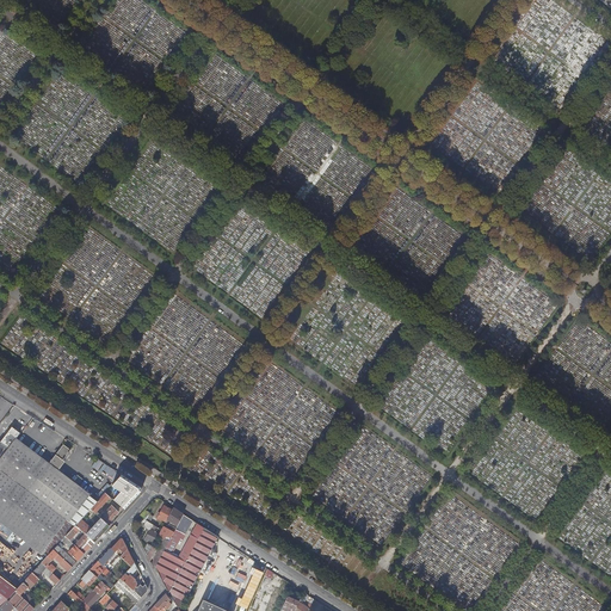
[(185,48),(187,50),(196,39),(192,37),(185,48)]
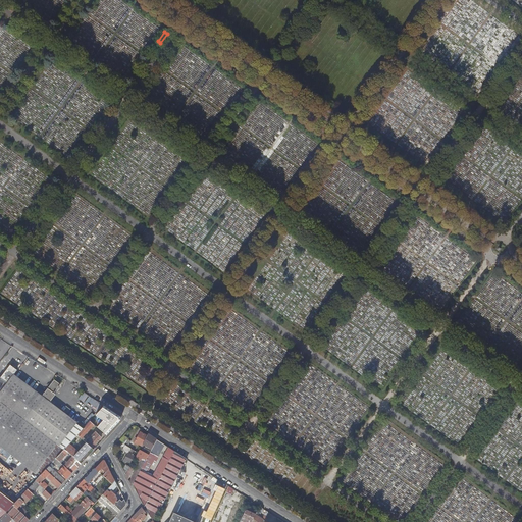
[(0,441),(17,455),(38,470),(51,453),(57,445),(59,447),(65,437),(71,442),(73,439),(77,435),(82,430),(74,425),(63,417),(48,406),(49,404),(54,398),(56,396),(54,394),(60,385),(54,381),(46,392),(42,398),(40,400),(11,378),(13,376),(17,370),(10,365),(6,370),(1,378),(0,378),(0,377),(0,441)]
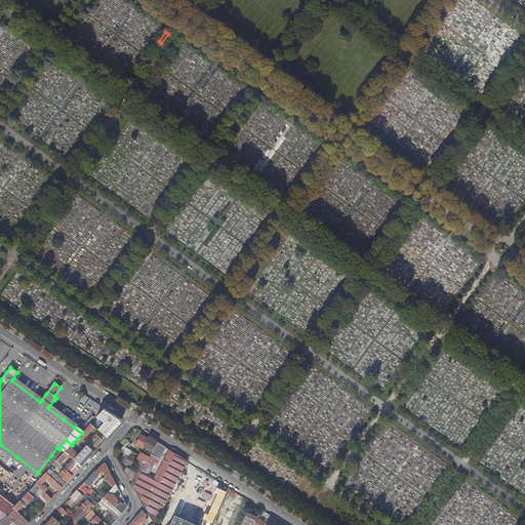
[(26,388),(13,378),(11,380),(40,402),(42,400),(26,388)]
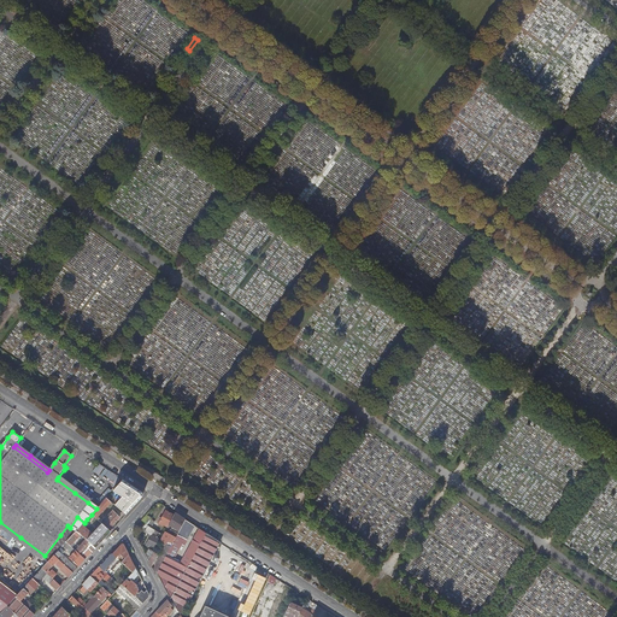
[(99,464),(94,471),(99,475),(105,468),(99,464)]
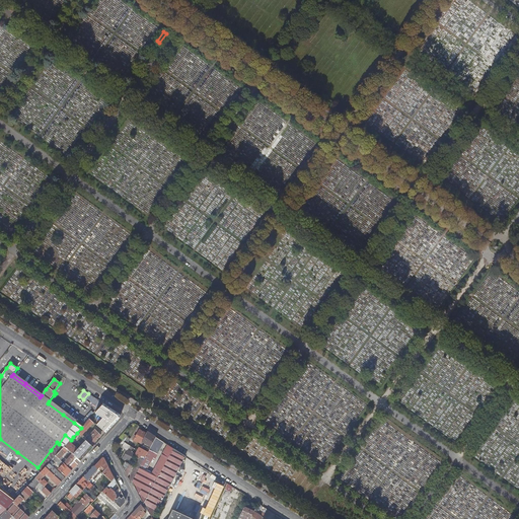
[(63,415),(74,423),(76,422),(63,412),(49,401),(48,403),(63,415)]
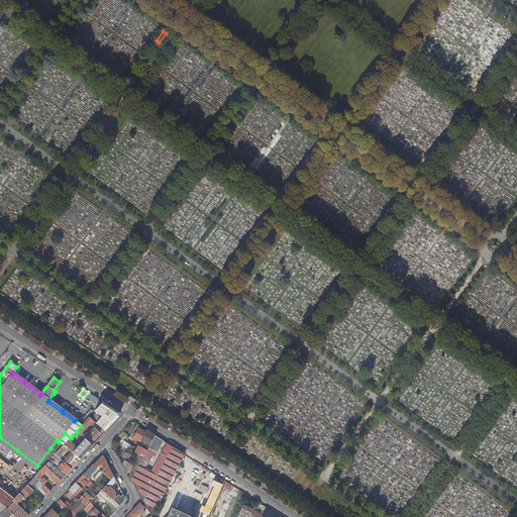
[(77,431),(93,445),(95,444),(93,442),(101,434),(95,427),(93,429),(94,431),(90,435),(89,434),(87,436),(89,437),(88,438),(83,433),(92,422),(94,424),(95,423),(89,418),(83,425),(81,426),(77,431)]
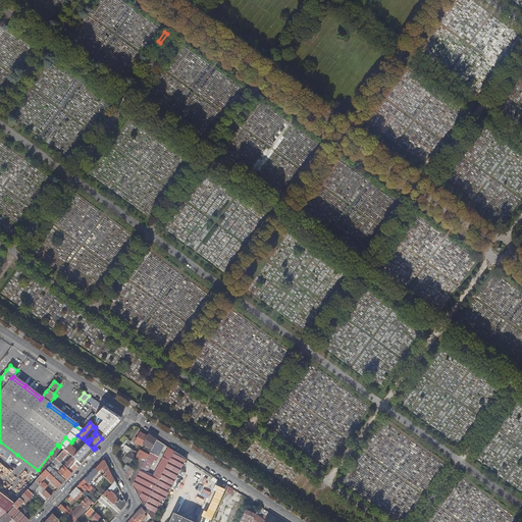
[(142,447),(145,439),(147,436),(141,432),(134,444),(138,446),(138,445),(142,447)]
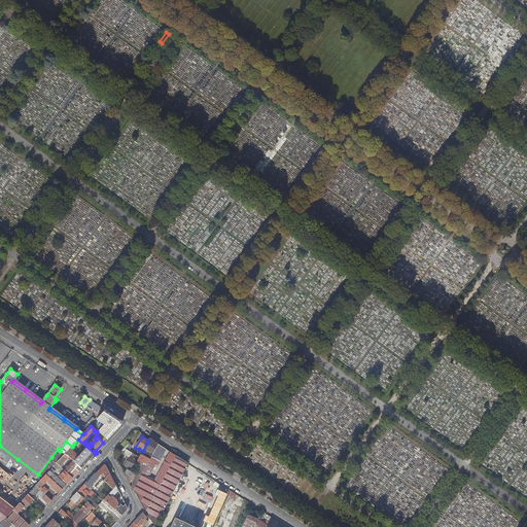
[(154,452),(159,445),(149,438),(148,441),(146,444),(152,447),(150,450),(154,452)]
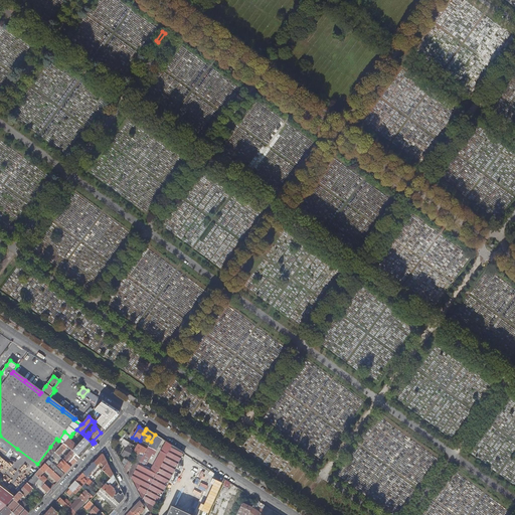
[(77,456),(79,458),(93,444),(76,430),(72,434),(81,442),(77,447),(68,439),(63,444),(69,449),(71,451),(77,456)]
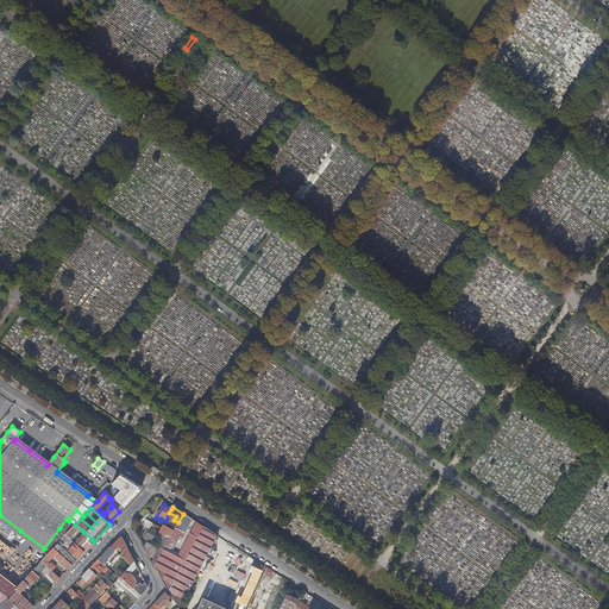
[(49,553),(54,548),(66,535),(75,525),(81,519),(83,516),(76,510),(69,521),(67,519),(60,528),(44,548),(49,553)]
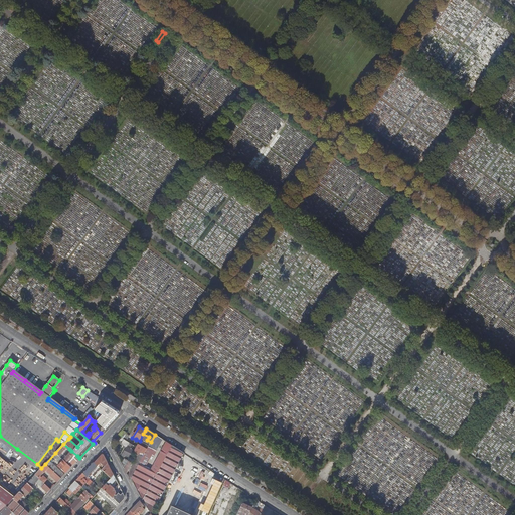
[(128,442),(130,437),(126,434),(126,435),(121,432),(118,436),(128,442)]
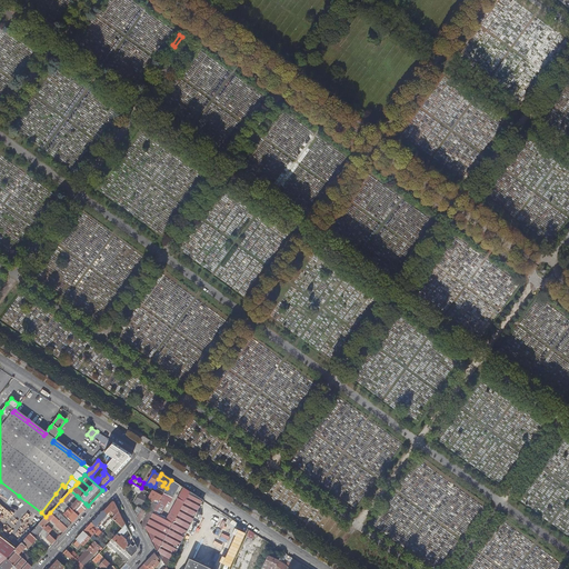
[(90,488),(80,479),(78,482),(76,485),(86,493),(90,488)]
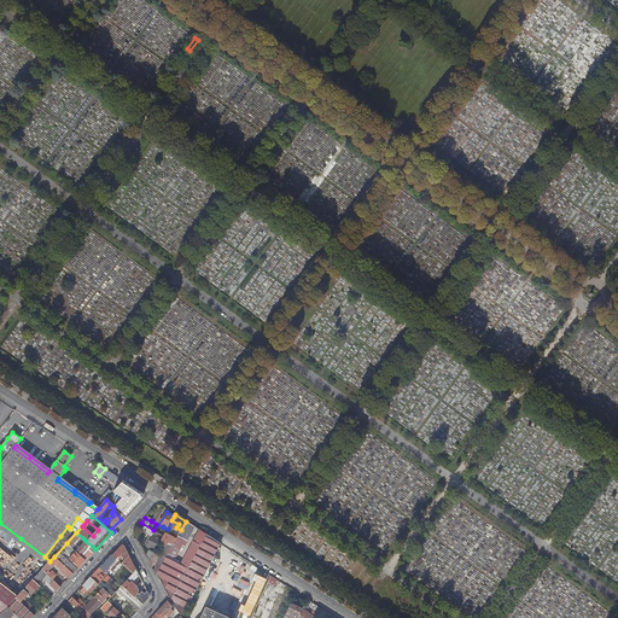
[(181,561),(184,558),(176,554),(182,543),(186,544),(196,528),(186,522),(181,530),(179,535),(172,548),(167,555),(181,563),(181,561)]
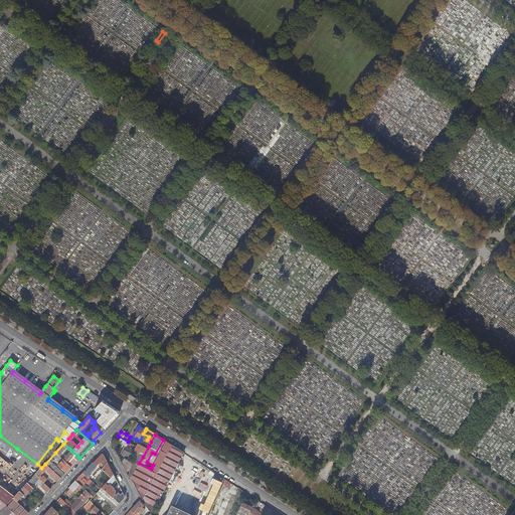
[(131,447),(132,445),(132,444),(121,438),(120,440),(122,442),(120,445),(126,448),(121,455),(124,457),(125,456),(129,458),(133,451),(130,449),(132,447),(131,447)]
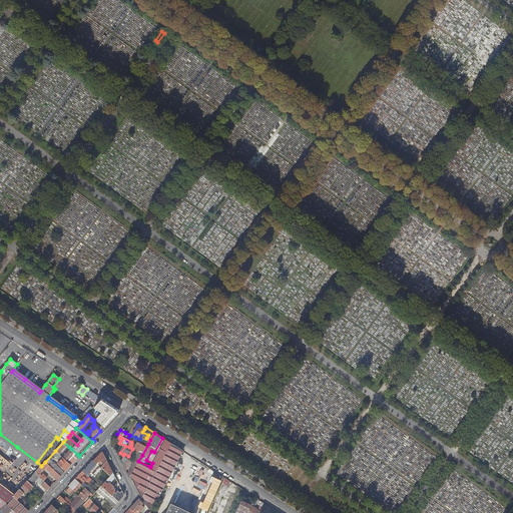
[(133,450),(138,453),(142,455),(148,444),(144,442),(142,446),(140,444),(142,440),(140,439),(140,440),(139,439),(133,450)]
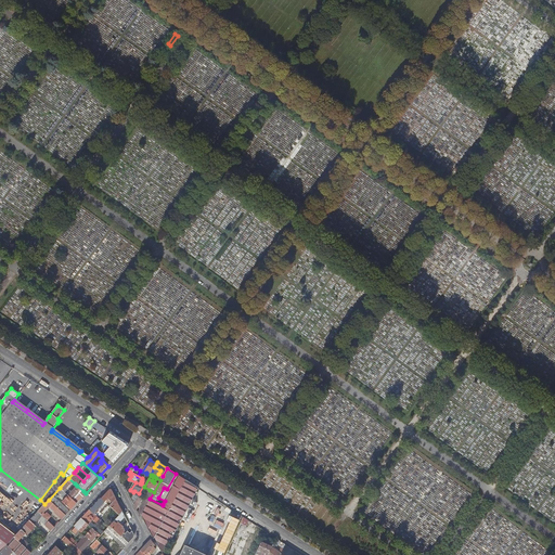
[(177,497),(185,480),(180,476),(167,500),(166,500),(165,501),(163,504),(163,505),(150,499),(141,516),(153,538),(153,539),(153,540),(160,527),(170,508),(172,504),(177,497)]
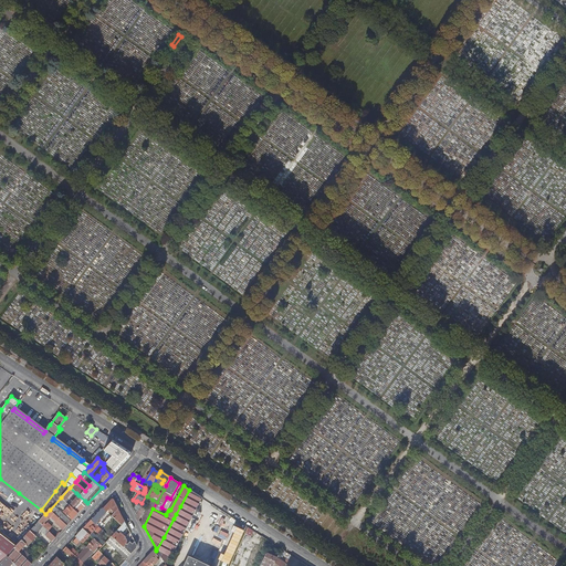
[(70,488),(61,498),(65,501),(73,493),(75,494),(76,493),(70,488)]
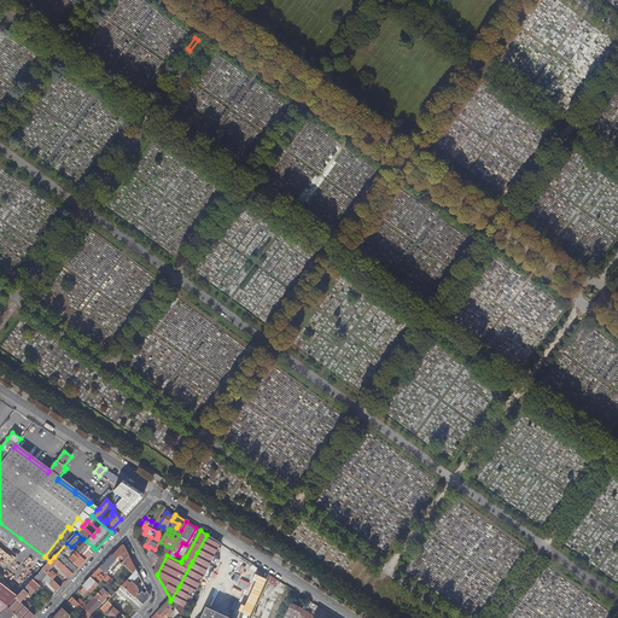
[(181,617),(182,617),(186,610),(194,595),(221,543),(207,535),(197,553),(192,561),(190,566),(179,587),(170,601),(181,617)]
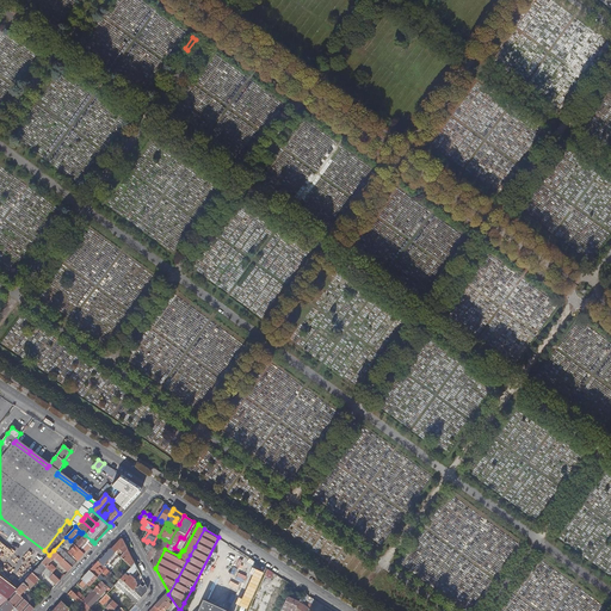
[(62,557),(73,568),(76,563),(63,551),(62,553),(60,551),(67,544),(68,547),(71,544),(73,548),(68,554),(78,562),(85,554),(75,545),(71,541),(66,537),(54,550),(59,555),(62,557)]
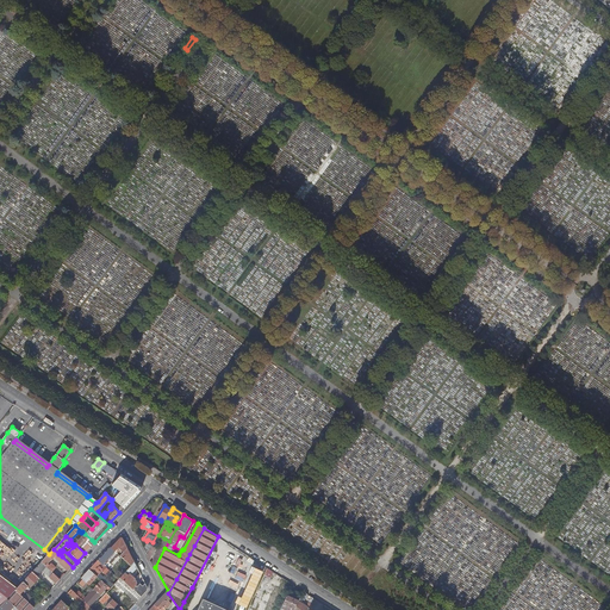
[(111,548),(119,555),(120,556),(128,549),(123,539),(120,539),(111,548)]
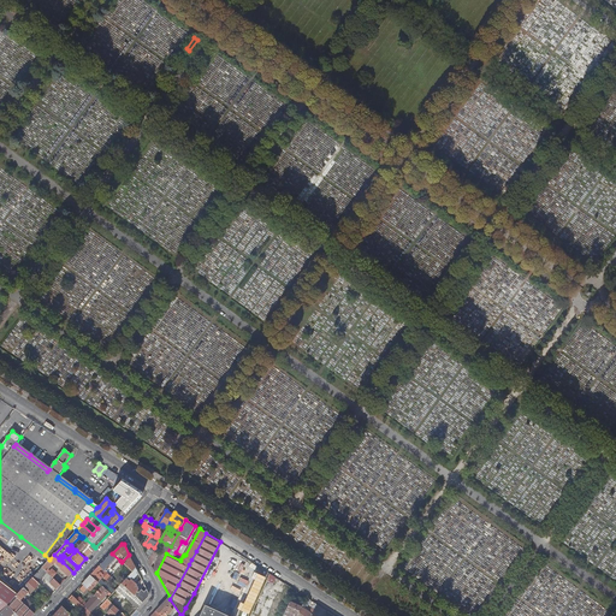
[(155,574),(157,573),(166,554),(171,546),(166,544),(163,551),(161,551),(159,554),(161,555),(154,569),(155,574)]
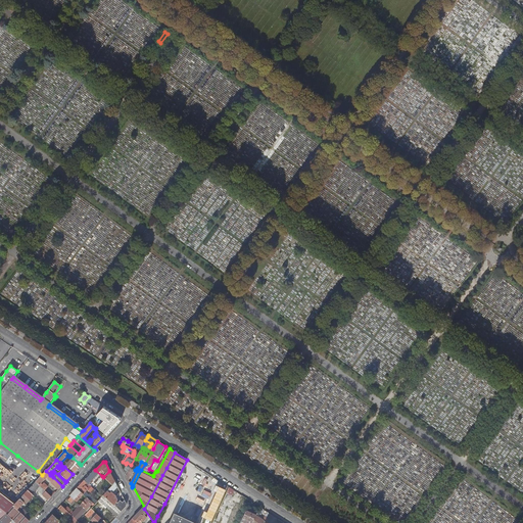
[(94,469),(84,480),(92,487),(102,476),(95,470),(94,469)]
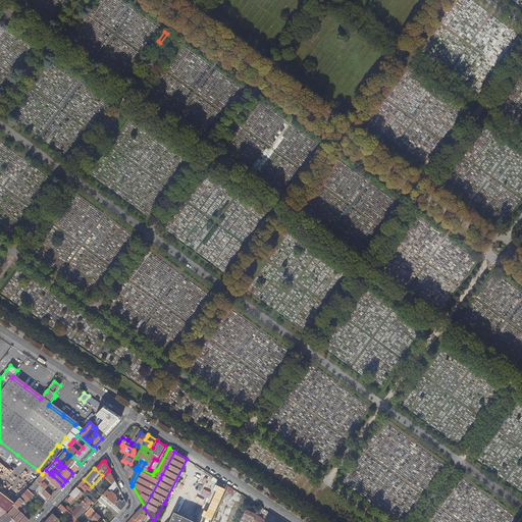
[(42,474),(36,481),(45,490),(48,486),(44,483),(43,485),(41,483),(45,479),(50,474),(46,470),(42,474)]
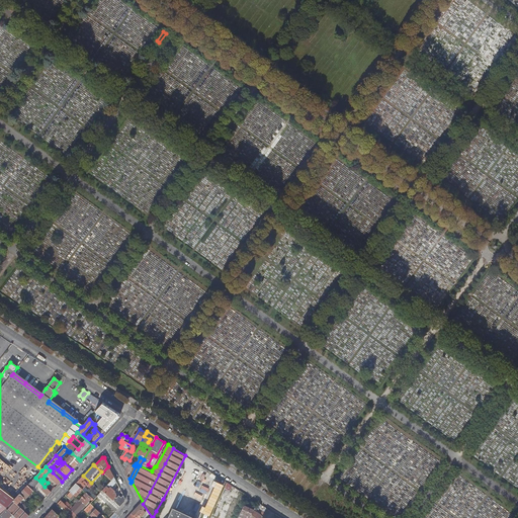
[(108,466),(102,472),(111,481),(114,479),(108,466)]
